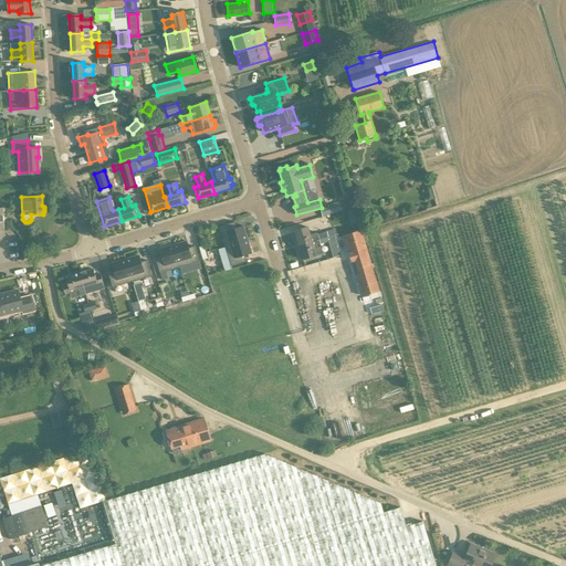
[(331,215),(341,211),(338,202),(327,206),(331,215)]
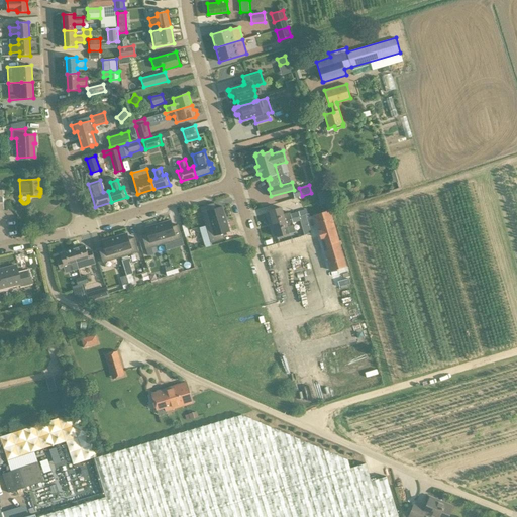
[(214,203),(201,207),(206,225),(226,219),(222,207),(216,208),(214,203)]
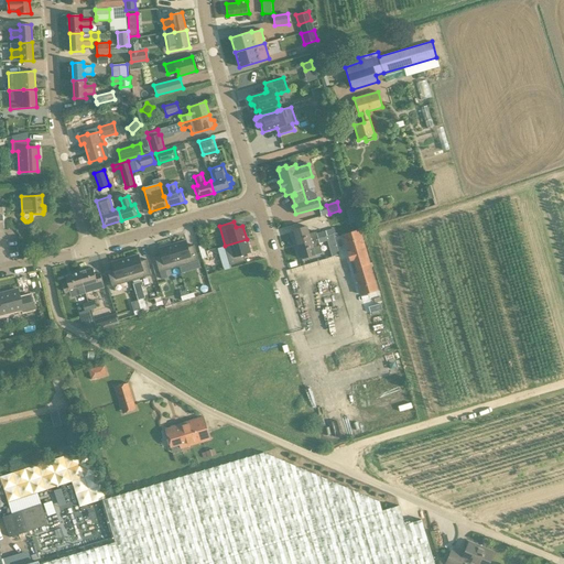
[(293,230),(297,245),(318,238),(327,235),(327,236),(334,234),(335,234),(334,228),(326,230),(316,234),(315,231),(310,234),(307,226),(293,230)]
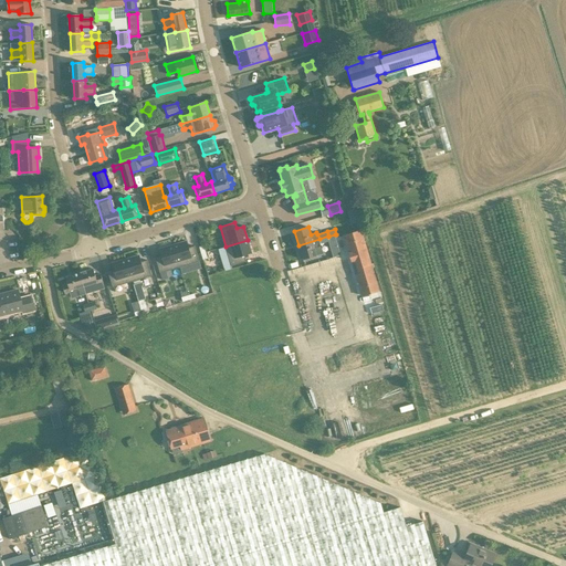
[(344,236),(362,296),(379,291),(360,230),(344,236)]
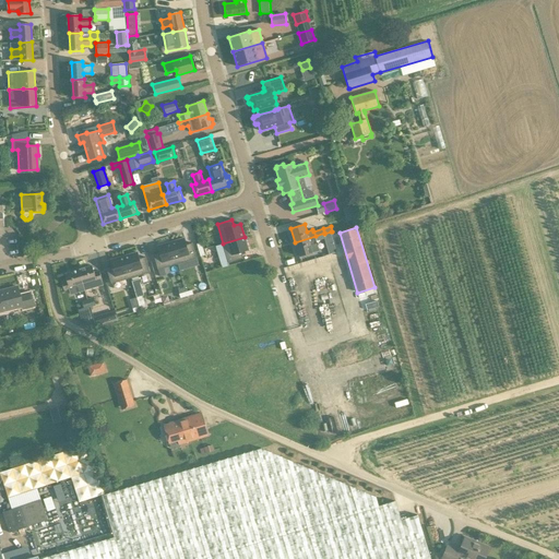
[(316,236),(295,242),(299,257),(319,250),(316,241),(325,239),(325,238),(332,236),(331,232),(324,234),(324,233),(316,236)]
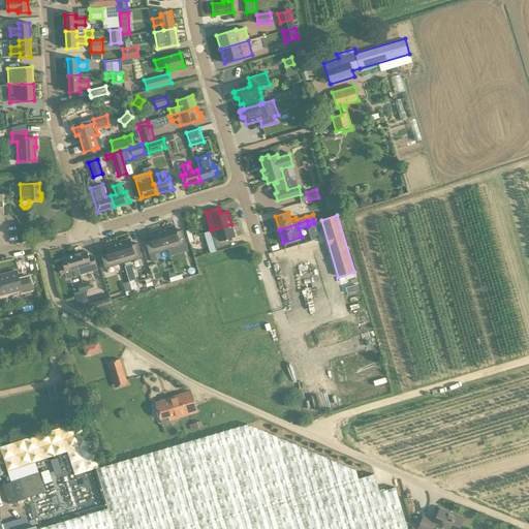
[(231,224),(211,230),(216,248),(230,245),(228,239),(235,237),(231,224)]
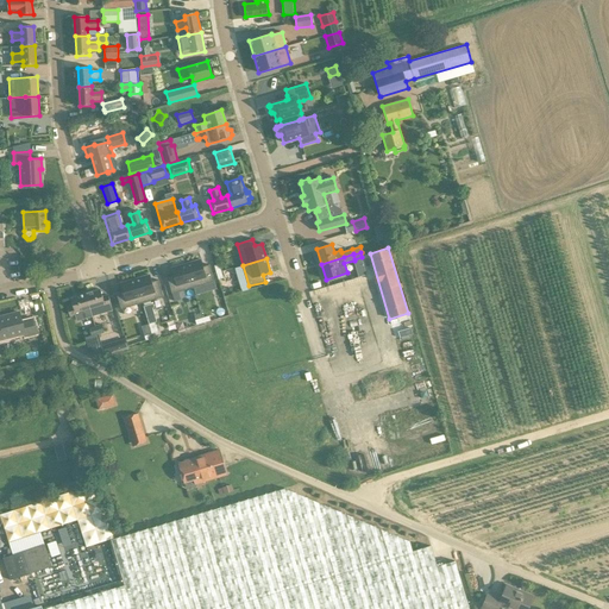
[(201,259),(187,264),(194,288),(214,281),(209,265),(203,267),(201,259)]
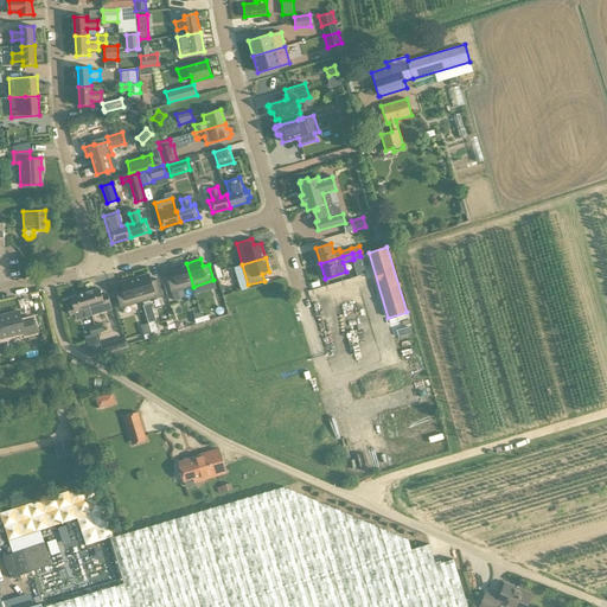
[(185,263),(171,268),(173,275),(167,276),(174,300),(180,299),(178,292),(192,287),(185,263)]
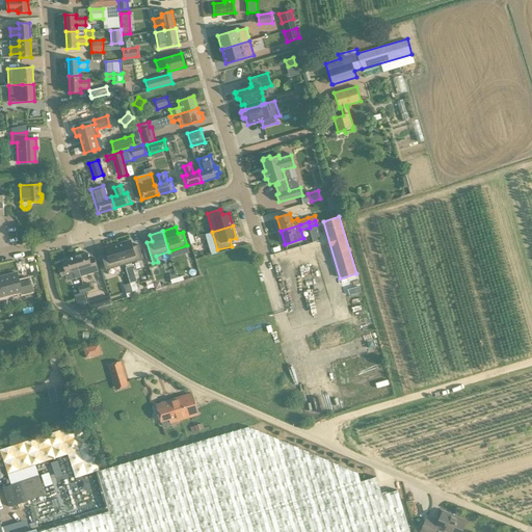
[(312,241),(321,239),(319,232),(310,234),(312,241)]
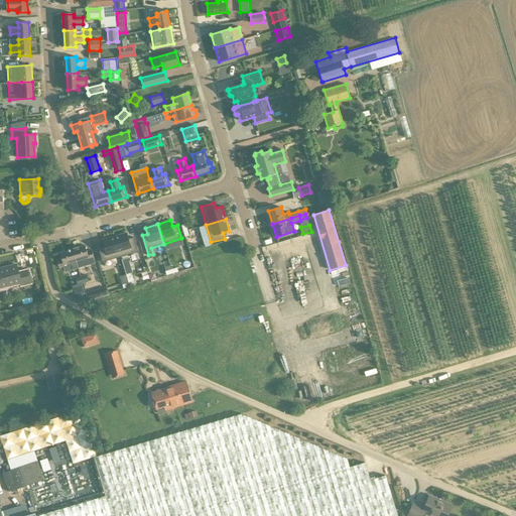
[(127,233),(115,236),(121,256),(138,251),(134,238),(129,239),(127,233)]
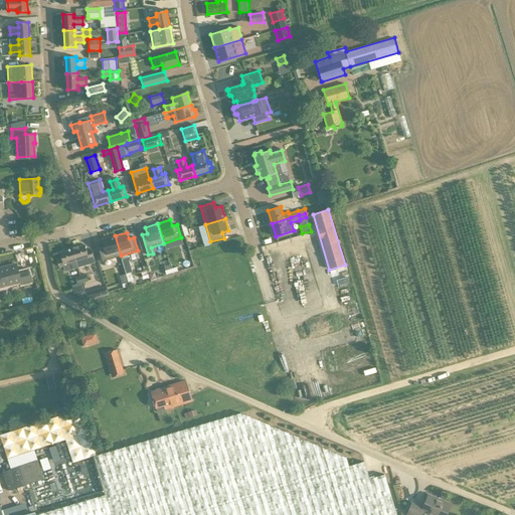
[(114,236),(102,240),(104,245),(99,247),(103,262),(121,256),(114,236)]
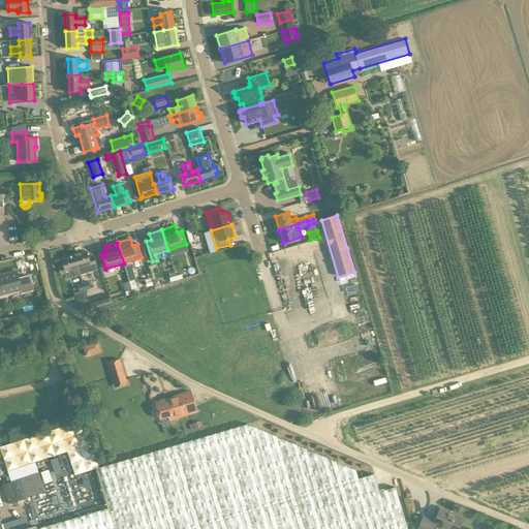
[(74,255),(78,268),(89,265),(89,267),(96,265),(94,256),(89,257),(87,252),(74,255)]
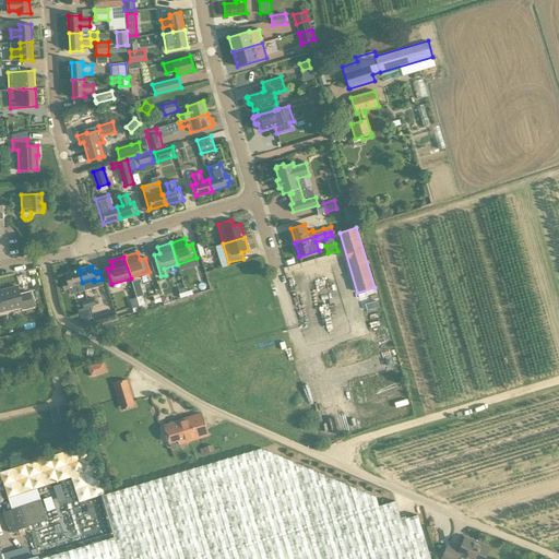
[(82,283),(79,270),(64,274),(67,281),(61,282),(64,292),(72,288),(71,286),(82,283)]
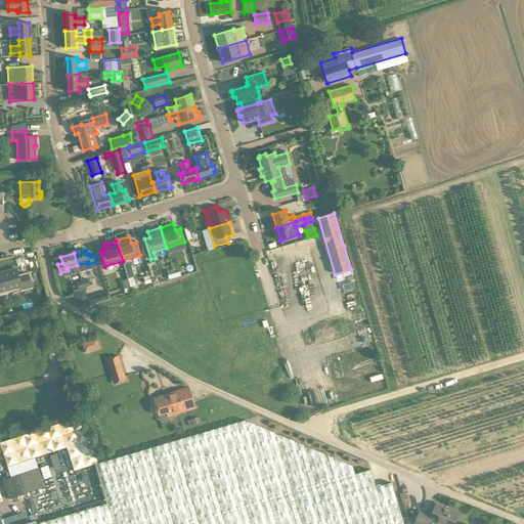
[(131,261),(130,262),(124,264),(123,264),(128,278),(134,276),(131,265),(132,265),(131,261)]
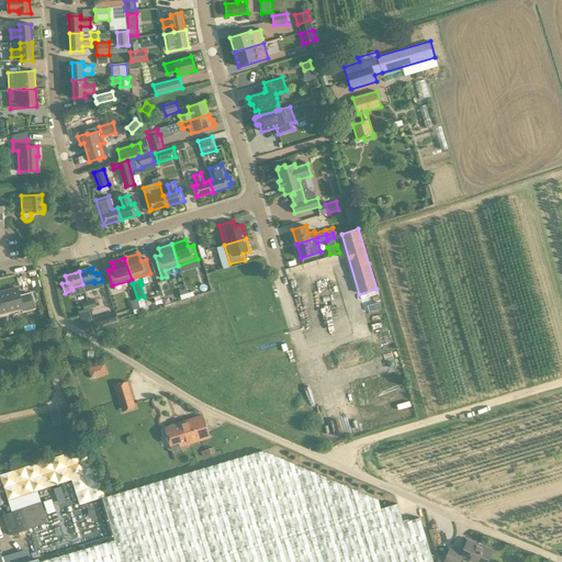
[(0,314),(22,308),(23,312),(34,308),(31,293),(20,296),(18,288),(0,292),(0,314)]
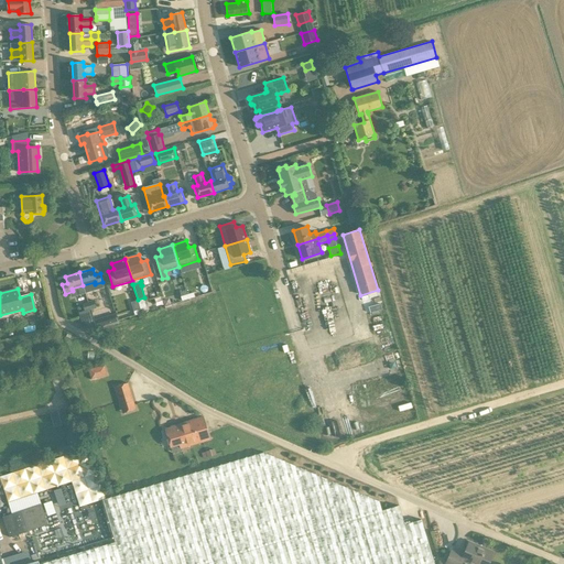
[(140,310),(141,314),(148,312),(144,299),(138,301),(140,310)]
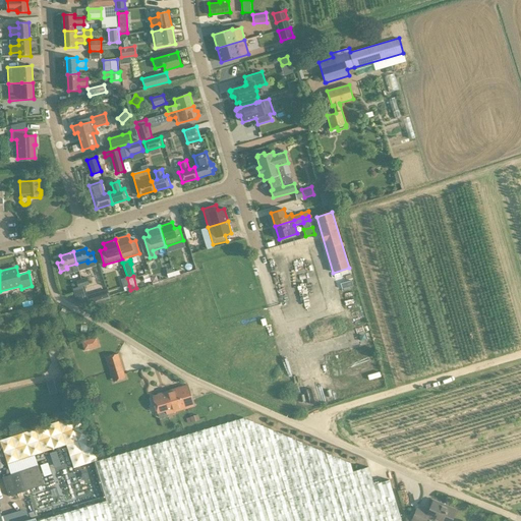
[(353,286),(351,281),(340,284),(342,289),(353,286)]
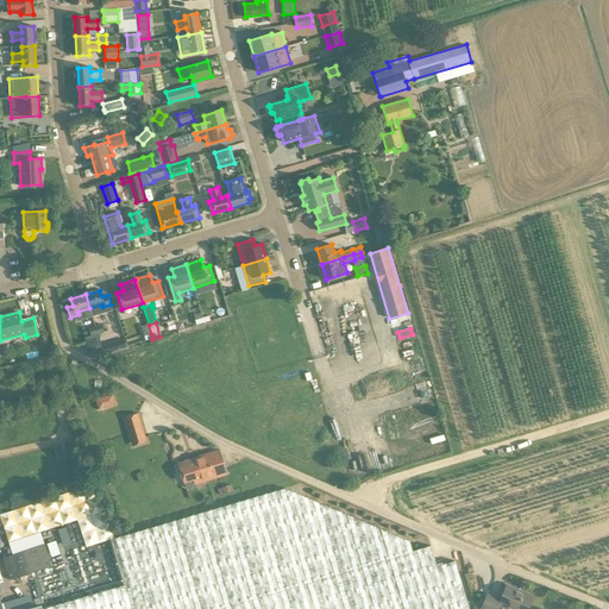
[(113,351),(111,343),(101,346),(104,353),(113,351)]
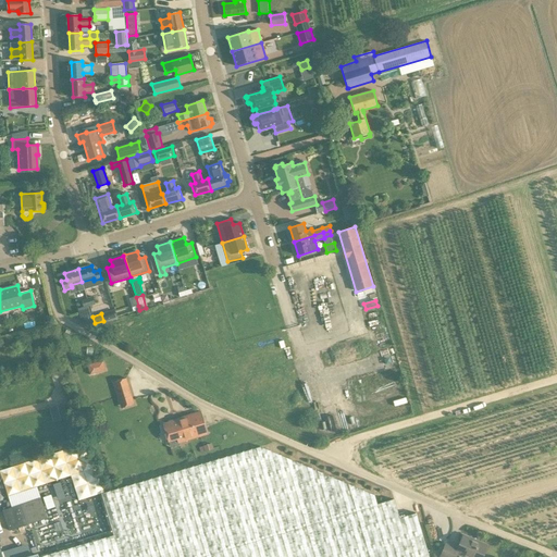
[(19,369),(28,368),(27,360),(17,361),(19,369)]
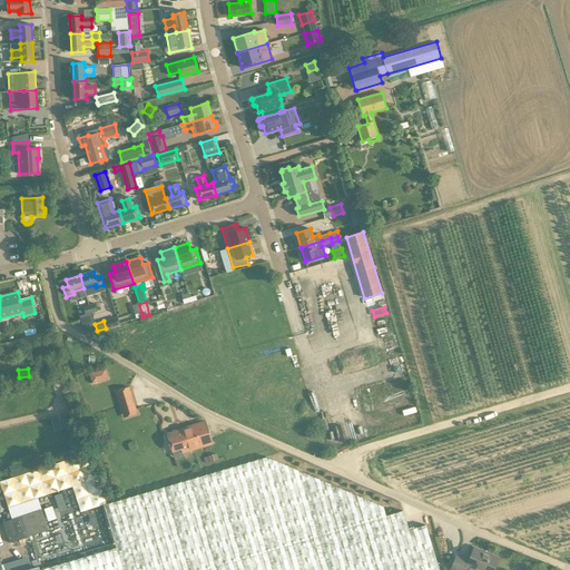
[(107,379),(105,370),(90,373),(94,383),(107,379)]
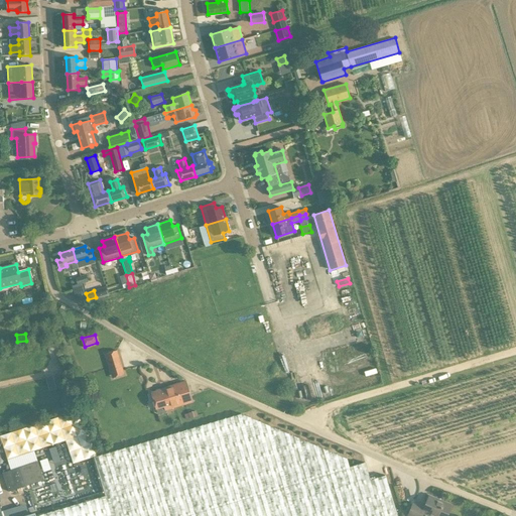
[(105,354),(111,373),(123,369),(117,350),(105,354)]
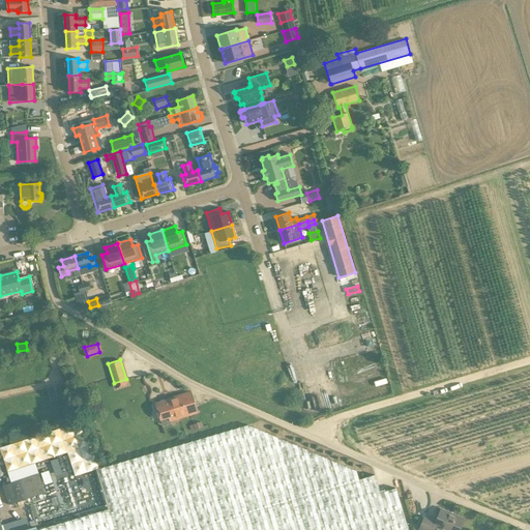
[(60,384),(47,388),(52,402),(64,398),(60,384)]
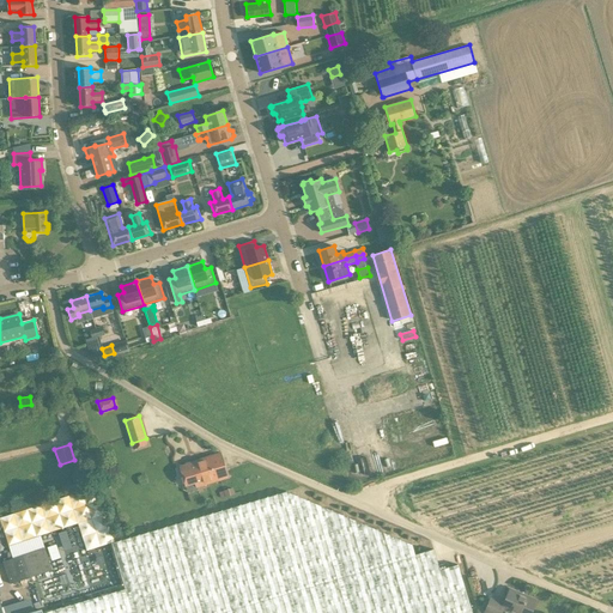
[(186,486),(195,483),(196,487),(202,485),(228,478),(220,453),(186,463),(186,465),(180,467),(186,486)]
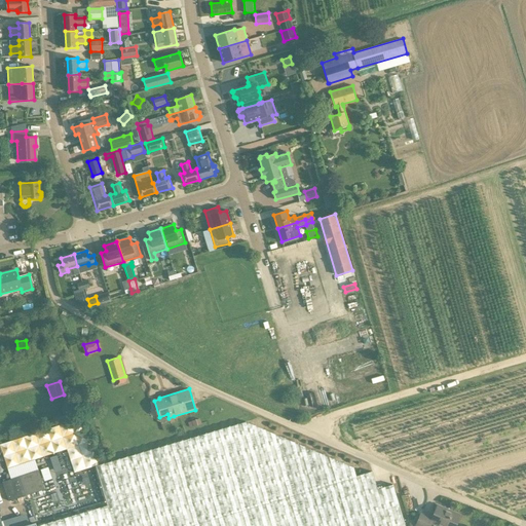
[(74,473),(95,466),(98,464),(82,417),(0,445),(7,468),(67,449),(74,473)]
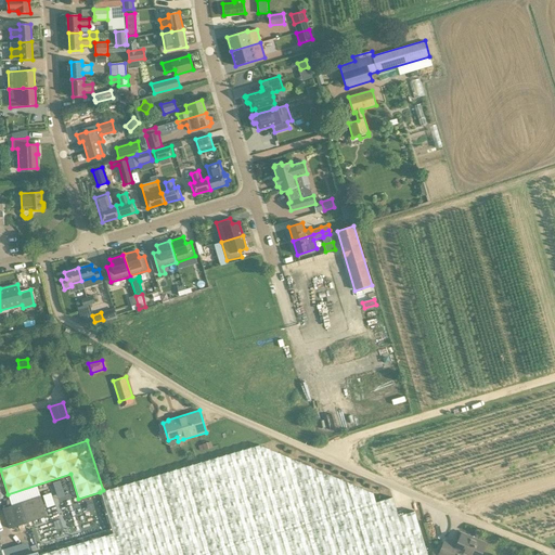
[(210,441),(198,446),(201,452),(213,448),(210,441)]
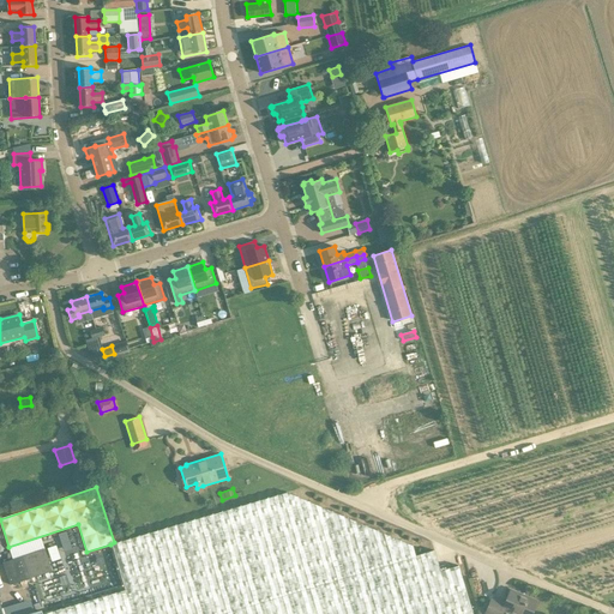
[(471,613),(458,565),(439,571),(433,549),(415,555),(413,546),(286,493),(110,545),(124,591),(44,613),(42,613),(41,611),(30,613),(471,613)]
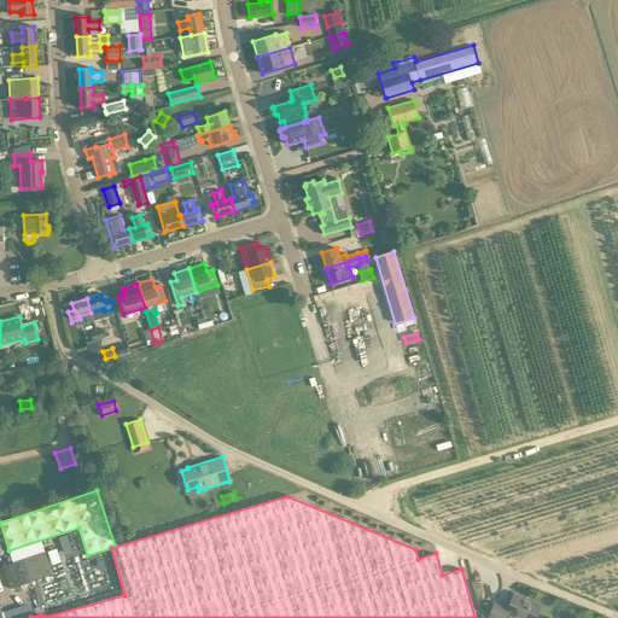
[(3,566),(11,589),(53,575),(45,552),(3,566)]
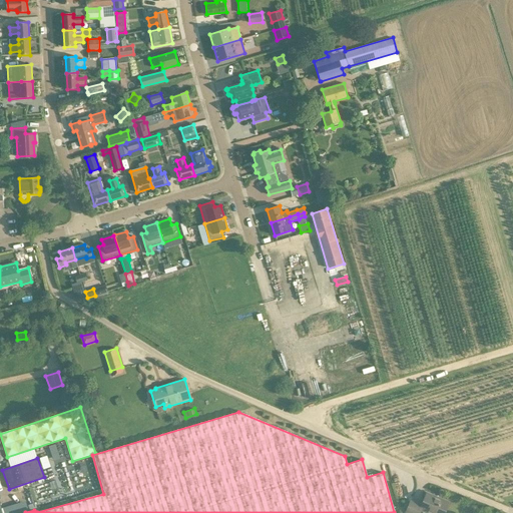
[(405,512),(418,512),(420,510),(427,512),(444,512),(449,503),(427,493),(422,505),(411,500),(405,512)]
